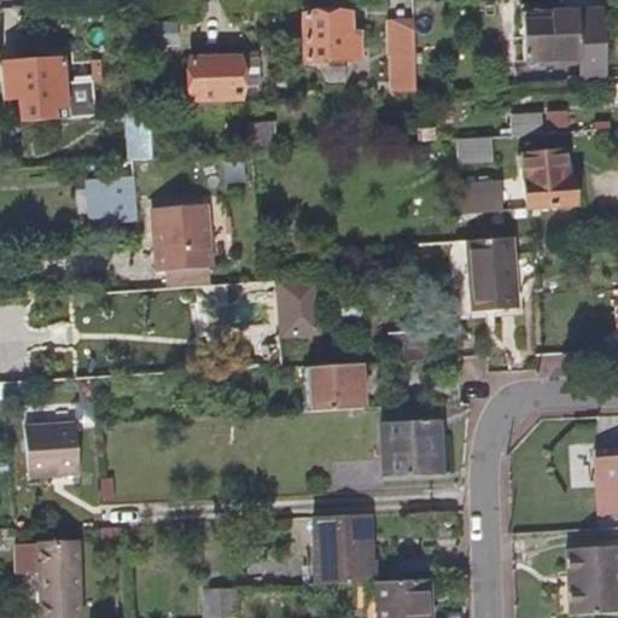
[(606,76),(604,11),(519,13),(522,60),(578,58),(579,79),(606,76)]
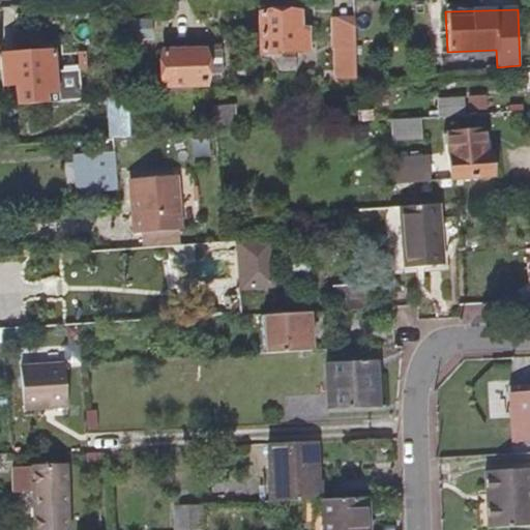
[(305,10),(259,12),(261,53),(307,52),(305,10)]
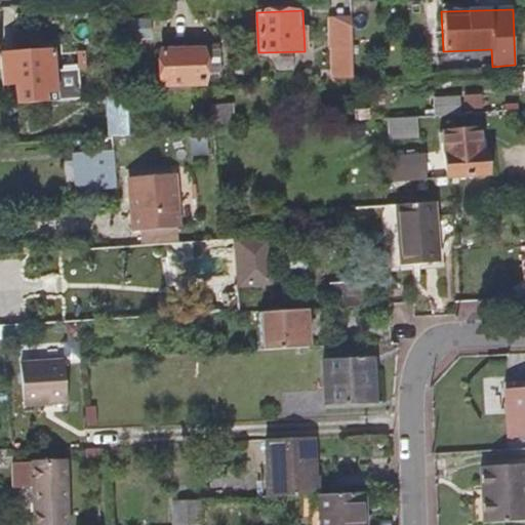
[(352,49),(352,17),(331,18),(332,49),(352,49)]
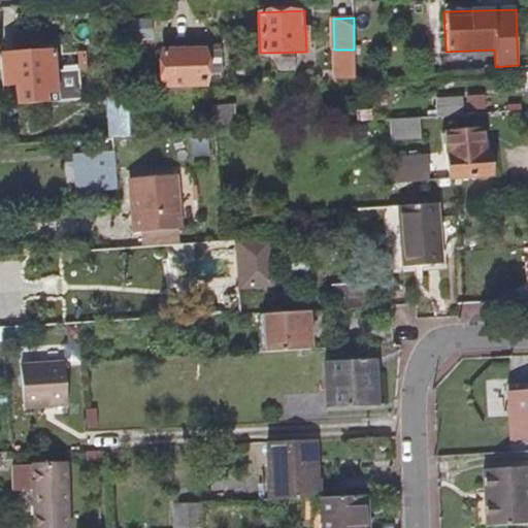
[(220,71),(219,46),(160,51),(163,91),(188,89),(188,83),(203,81),(203,72),(220,71)]
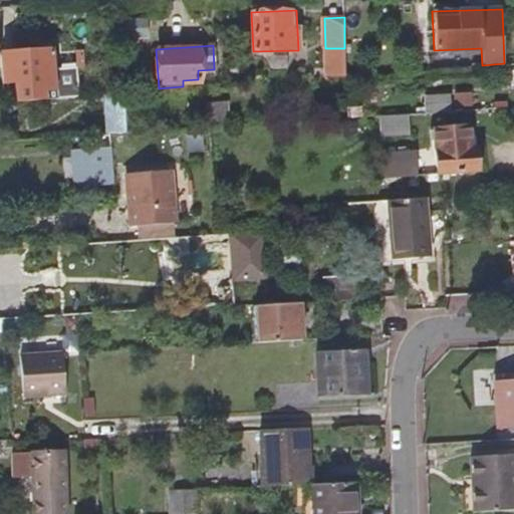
[(326,77),(345,77),(345,74),(344,48),(325,48),(326,77)]
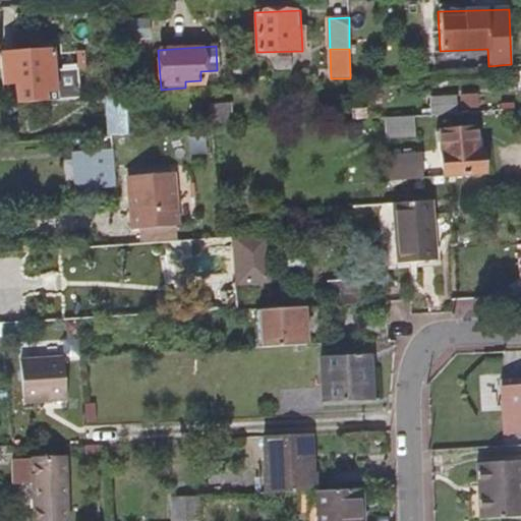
[(61,98),(57,53),(2,58),(3,66),(4,79),(22,77),(25,100),(61,98)]
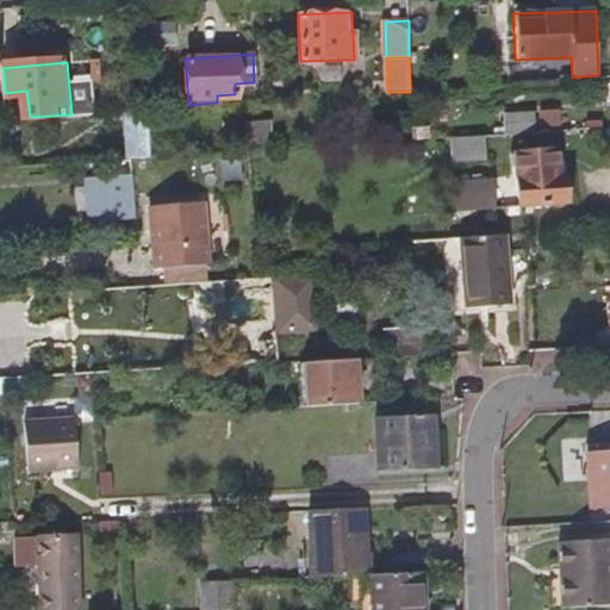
[(151,156),(148,109),(125,110),(125,119),(128,157),(131,157),(139,156),(151,156)]
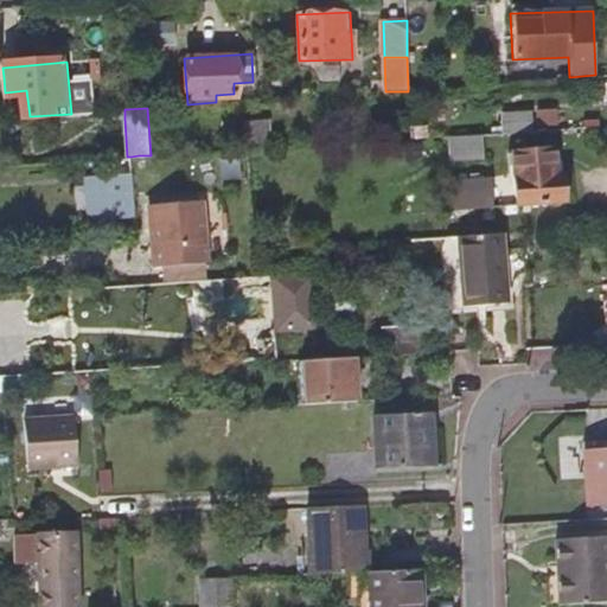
[(125,119),(125,109),(115,110),(112,110),(112,120),(125,119)]
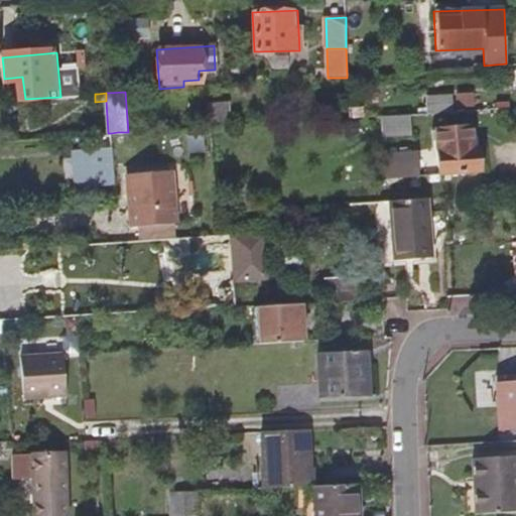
[(449,110),(448,94),(421,96),(422,112),(449,110)]
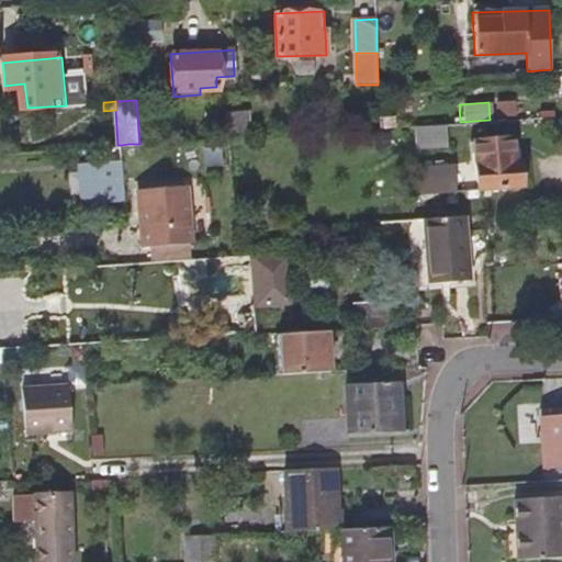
[(519,117),(519,107),(501,109),(502,119),(519,117)]
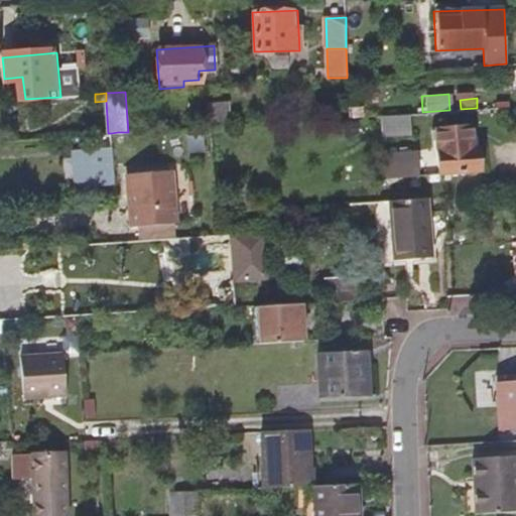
[(383,134),(407,132),(405,115),(382,117),(383,134)]
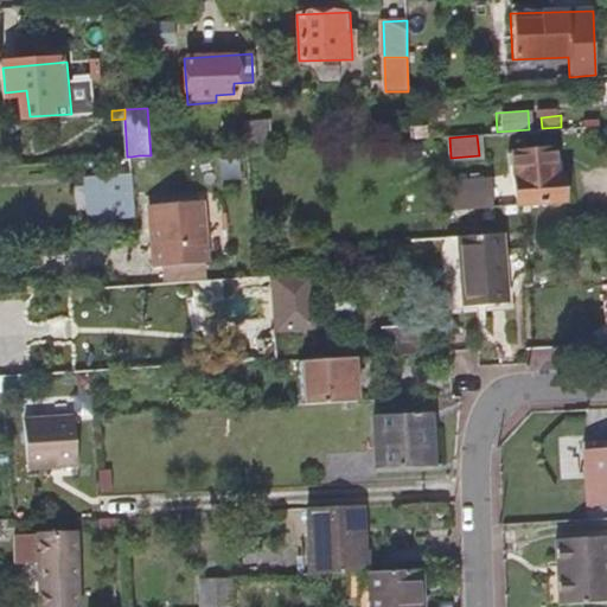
[(561,200),(558,173),(551,174),(550,147),(506,152),(512,205),(561,200)]
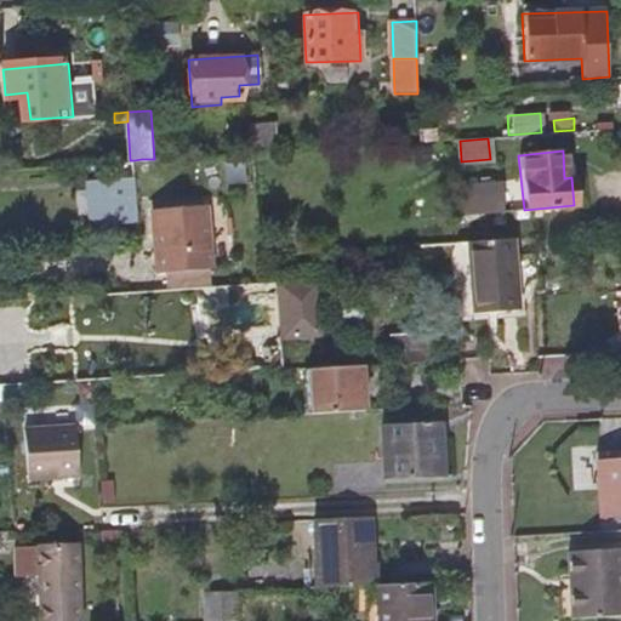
[(465,215),(503,211),(502,186),(463,188),(465,215)]
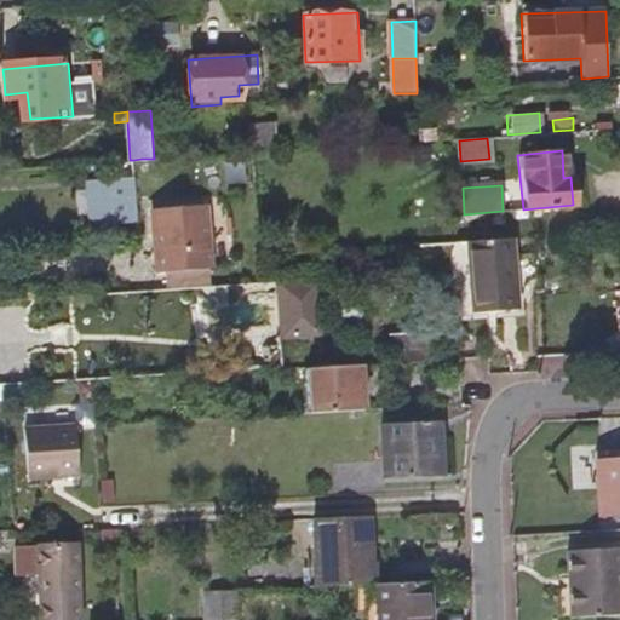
[(164,273),(165,288),(208,286),(207,270),(211,270),(206,207),(160,210),(161,224),(153,224),(156,274),(164,273)]
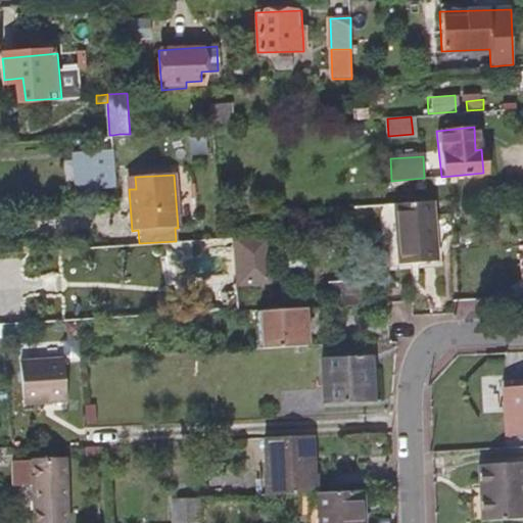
[(81,177),(83,200),(98,199),(96,176),(81,177)]
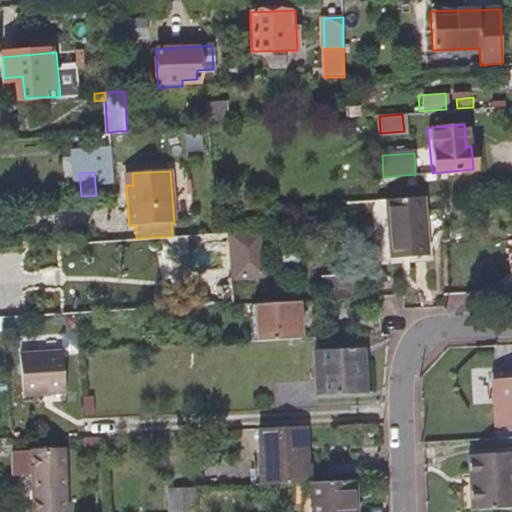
[(125,173),(126,185),(133,185),(132,173),(125,173)]
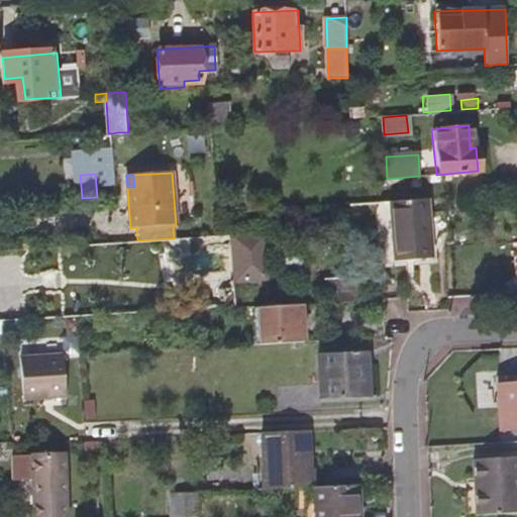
[(433,257),(429,199),(390,202),(395,261),(433,257)]
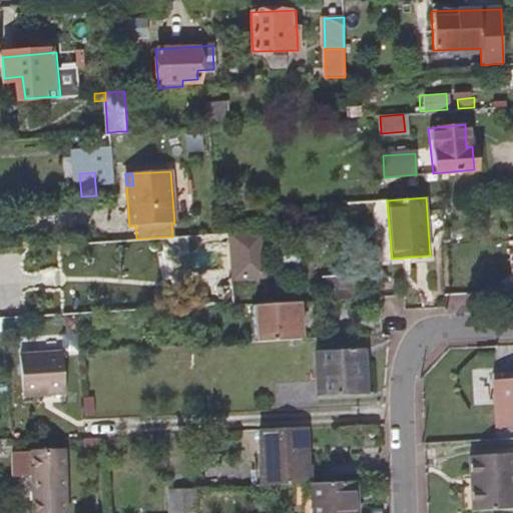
[(268,241),(250,242),(252,260),(269,259),(268,241)]
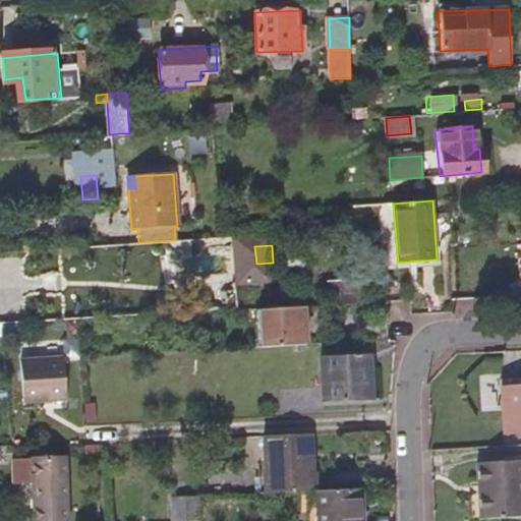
[(361,281),(317,285),(320,297),(362,294),(361,281)]
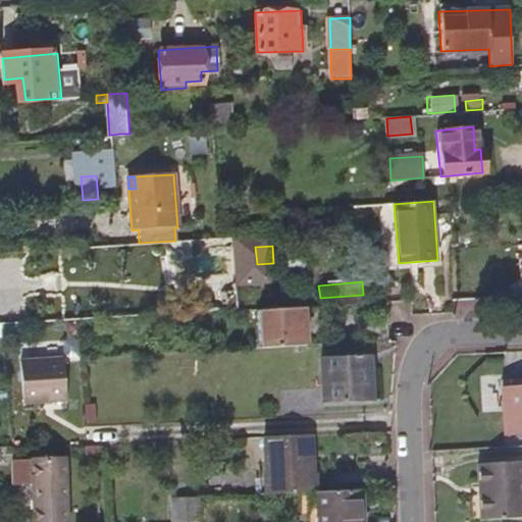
[(302,347),(300,307),(255,309),(258,349),(302,347)]
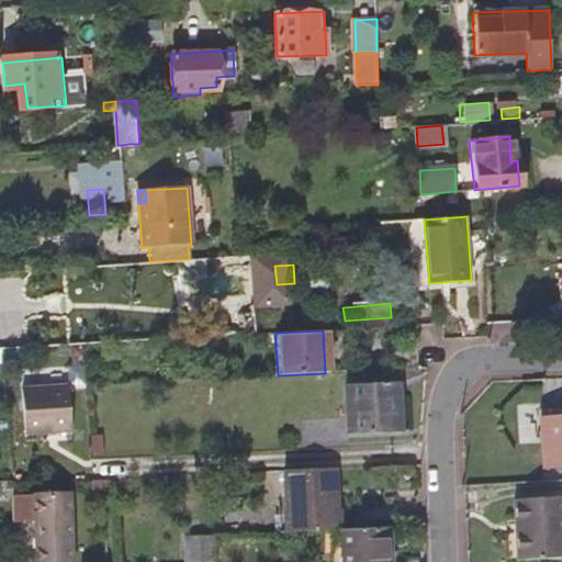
[(0,360),(20,359),(20,349),(0,350),(0,360)]
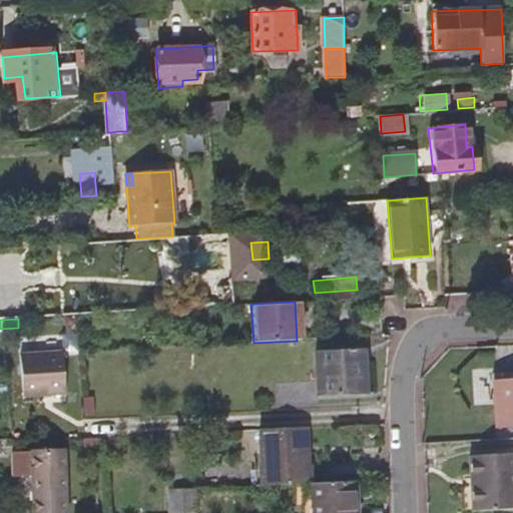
[(59,350),(16,353),(20,396),(62,393),(59,350)]
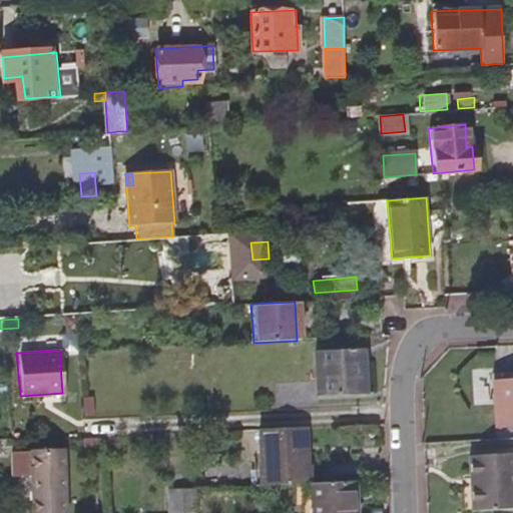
[(312,399),(361,397),(359,351),(310,354),(312,399)]
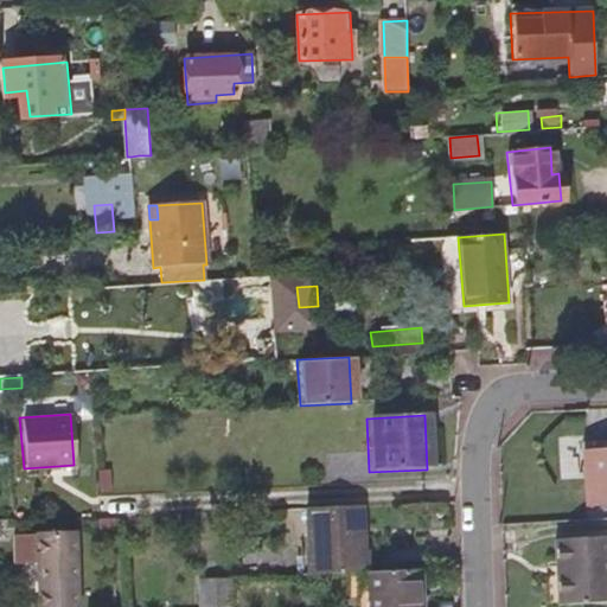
[(606,503),(606,448),(577,451),(581,504),(606,503)]
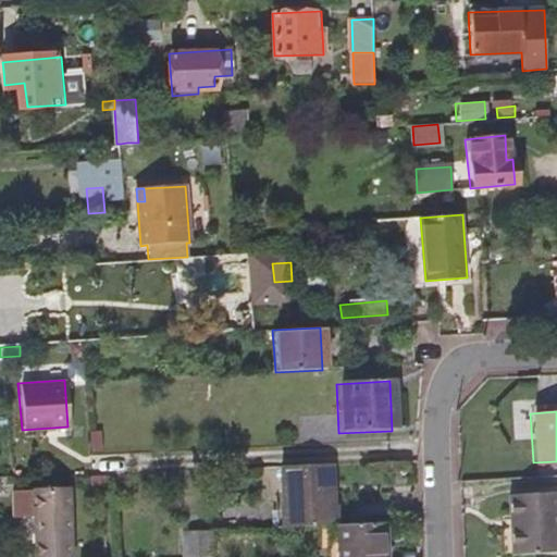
[(329,528),(325,466),(280,468),(282,530),(320,529),(329,528)]
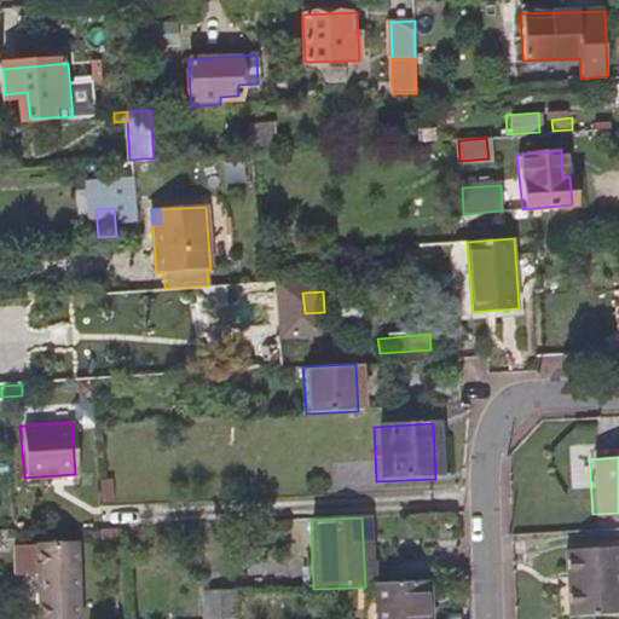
[(35,618),(70,618),(69,544),(9,547),(10,577),(34,576),(35,618)]
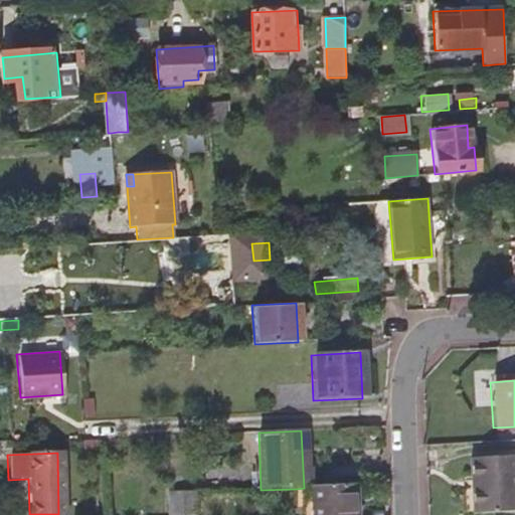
[(514,476),(514,456),(469,458),(470,479),(477,478),(478,514),(514,513),(514,509),(514,476)]
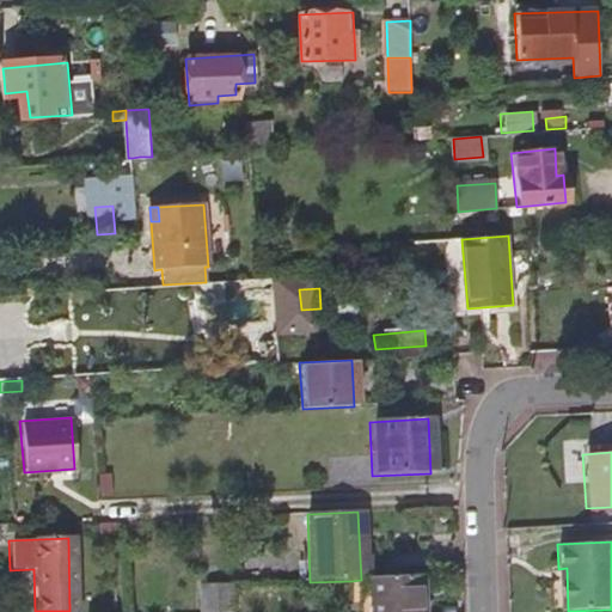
[(568,611),(567,568),(558,569),(558,611),(568,611)]
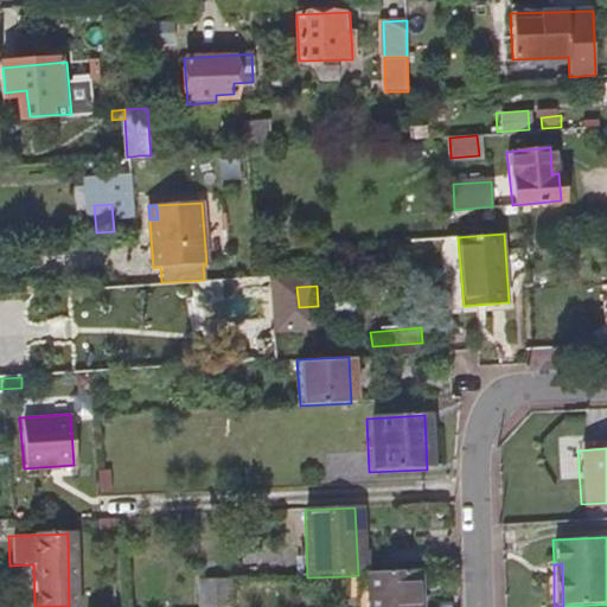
[(416,606),(415,574),(358,575),(349,576),(350,606),(416,606)]
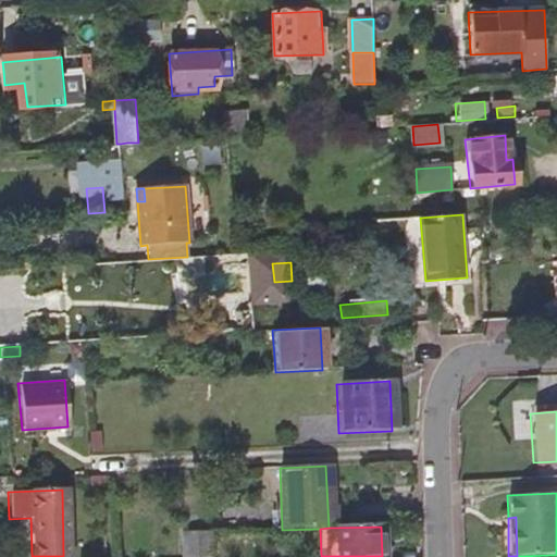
[(221,556),(221,532),(180,533),(180,556),(221,556)]
